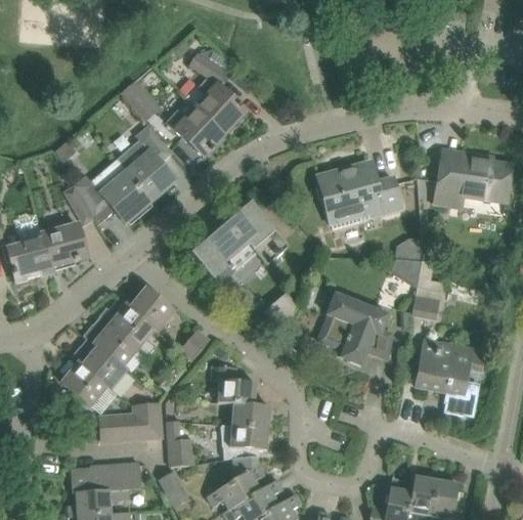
[(184,37),(174,48),(181,54),(191,43),(184,37)]
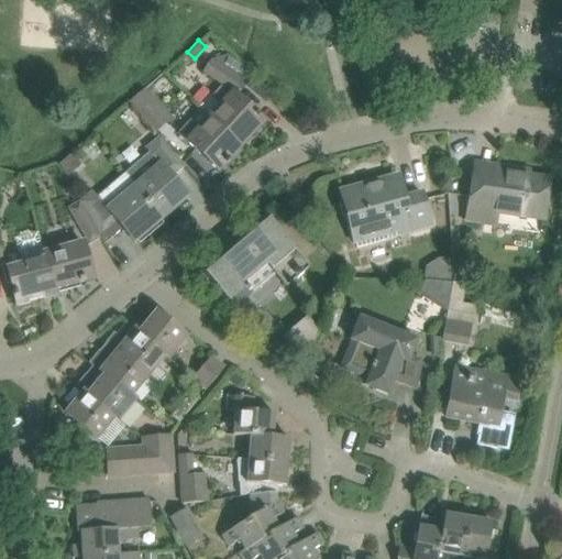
[(211,56),(204,68),(235,88),(243,77),(244,77),(251,65),(229,51),(211,56)]
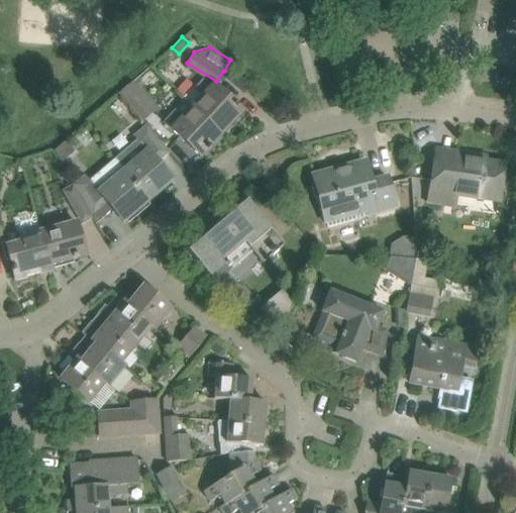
[(203,77),(185,96),(193,103),(222,131),(243,109),(234,101),(233,102),(212,83),(203,77)]
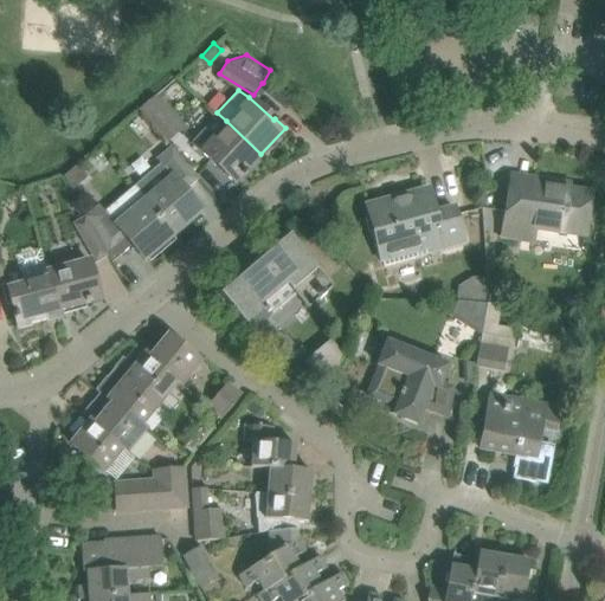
[(182,125),(154,94),(141,105),(168,137),(182,125)]
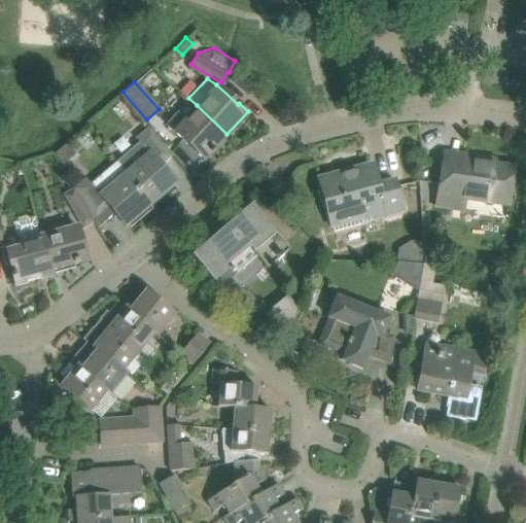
[(264,92),(259,97),(266,102),(271,97),(264,92)]
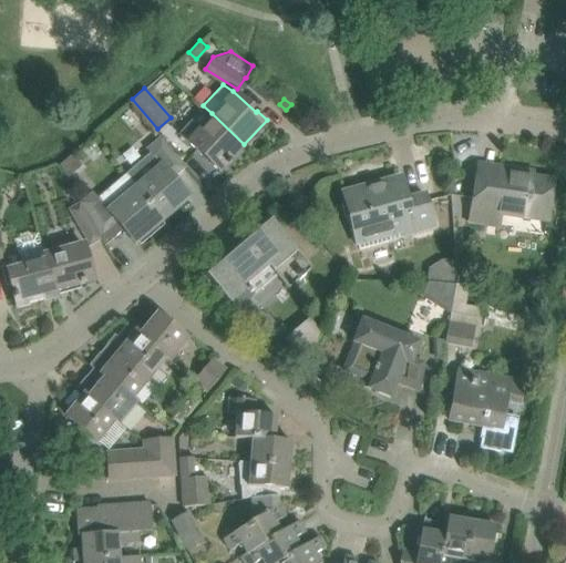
[(203,105),(179,131),(220,169),(227,162),(227,163),(232,160),(230,159),(244,144),(212,113),(203,105)]
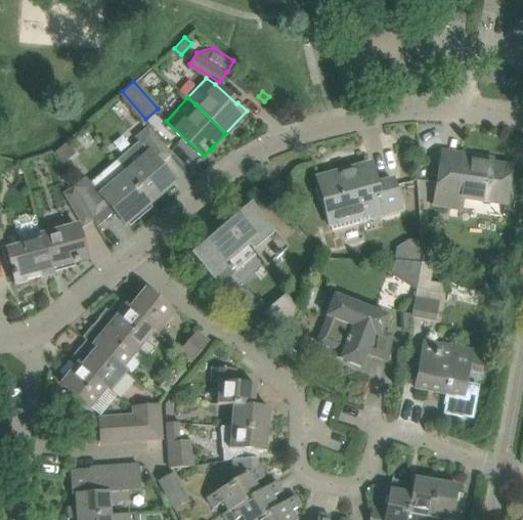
[(137,137),(114,158),(125,171),(150,201),(175,179),(161,162),(173,152),(148,123),(135,134),(137,137)]
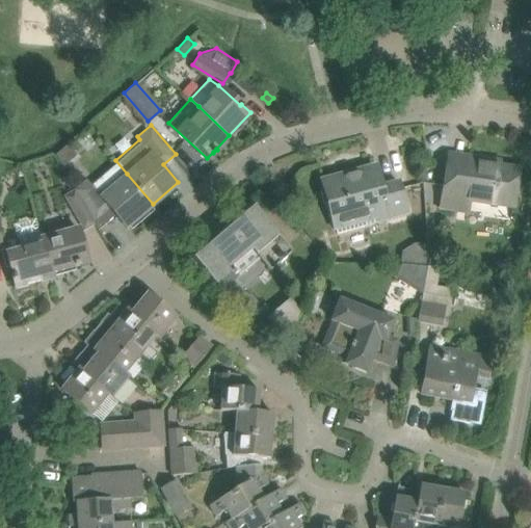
[(70,141),(57,152),(63,160),(76,150),(70,141)]
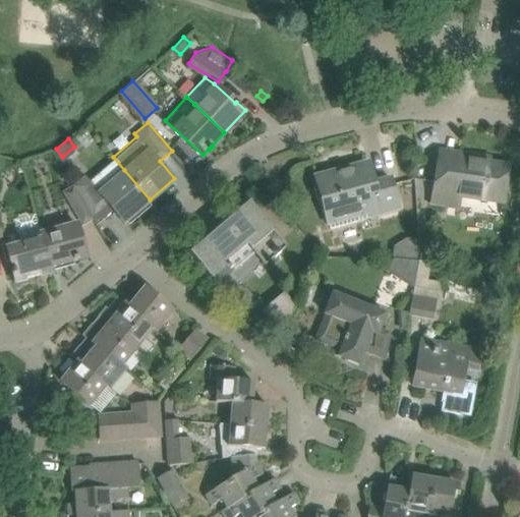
[(439,159),(432,202),(447,204),(448,191),(462,193),(504,199),(509,163),(489,160),(490,154),(440,147),(439,159)]
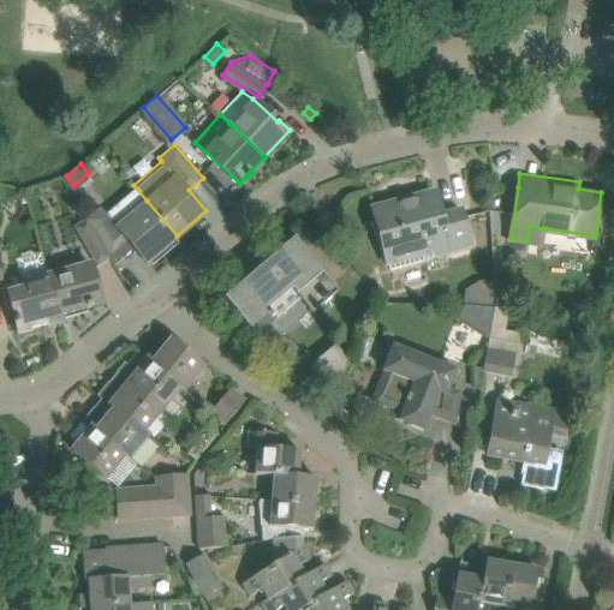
[(395,198),(373,204),(389,267),(425,257),(423,251),(437,247),(439,253),(471,244),(462,207),(441,211),(436,191),(397,202),(395,198)]
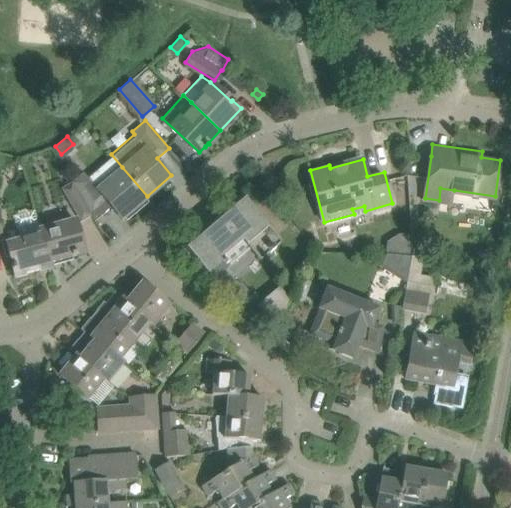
[(84,170),(72,180),(92,213),(108,200),(122,217),(147,196),(122,167),(99,187),(84,170)]
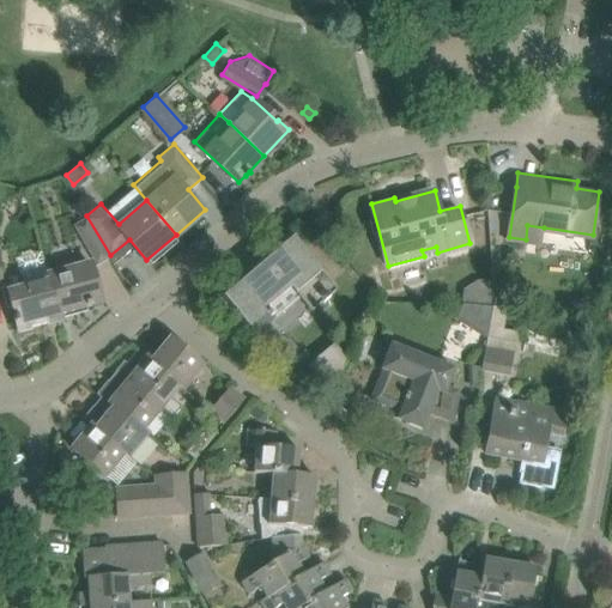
[(86,216),(74,223),(97,262),(110,255),(86,216)]
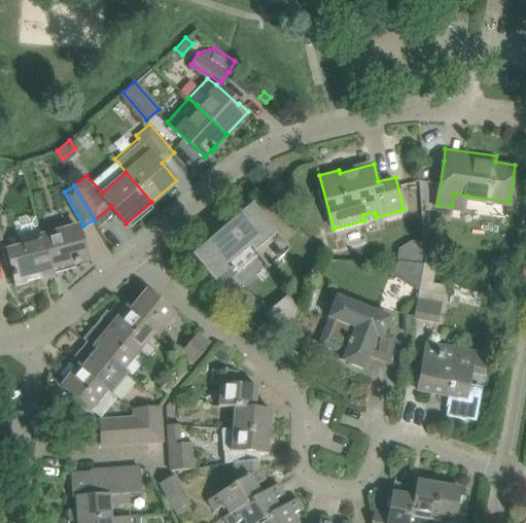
[(219,284),(222,282),(229,277),(236,271),(234,270),(236,268),(233,265),(231,266),(229,263),(250,244),(268,265),(278,256),(279,257),(284,253),(283,252),(290,246),(249,199),(190,250),(219,284)]
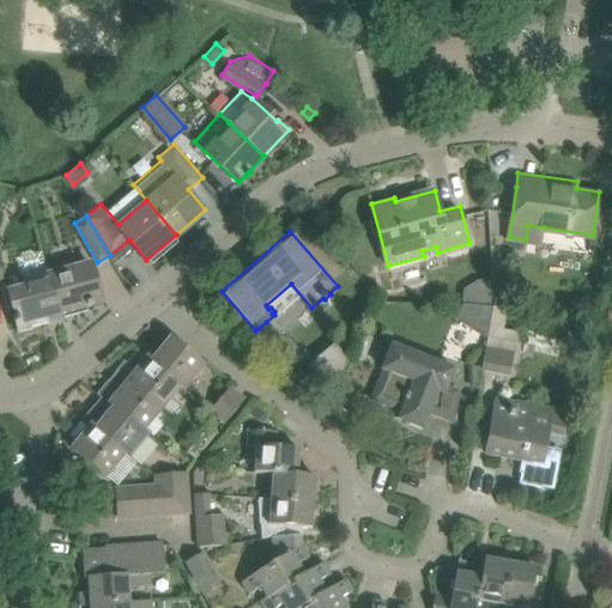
[(91,261),(49,272),(60,309),(86,303),(86,304),(92,302),(92,301),(102,298),(91,261)]
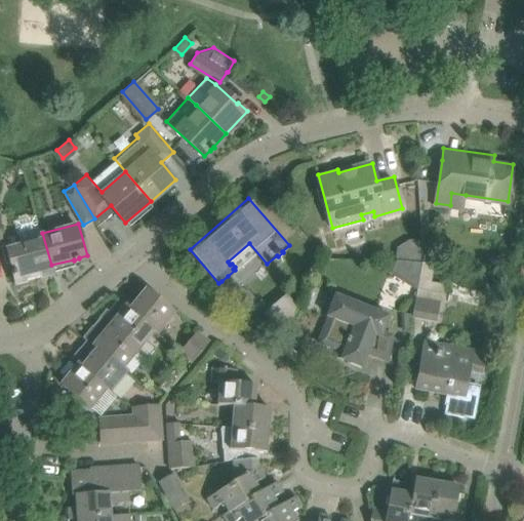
[(7,247),(3,249),(6,262),(11,261),(13,268),(12,269),(13,274),(14,274),(16,281),(53,271),(51,265),(42,233),(40,225),(18,231),(21,240),(7,240),(7,247)]
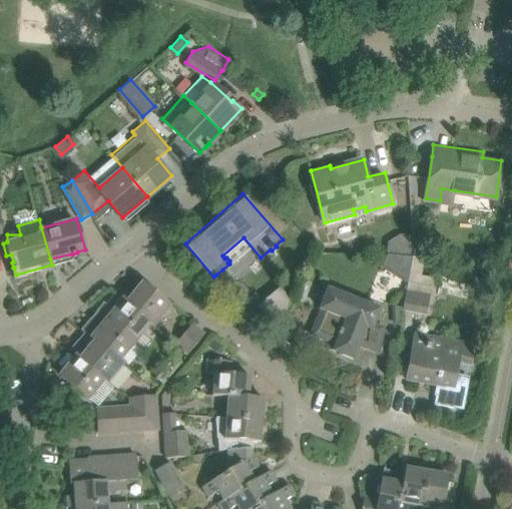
[(486,247),(482,251),(490,260),(498,251),(494,247),(492,247),(486,247)]
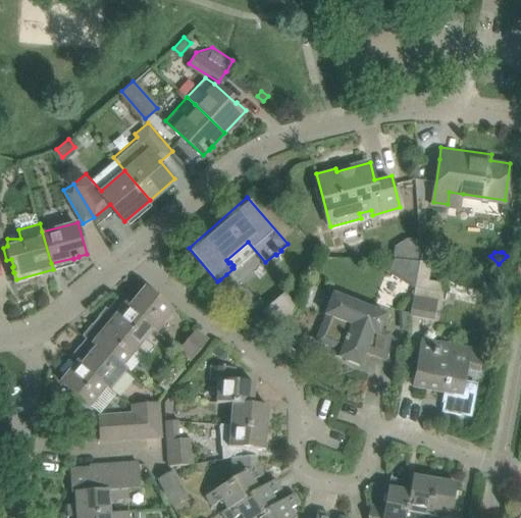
[(411,306),(410,313),(435,318),(440,289),(415,283),(411,306)]
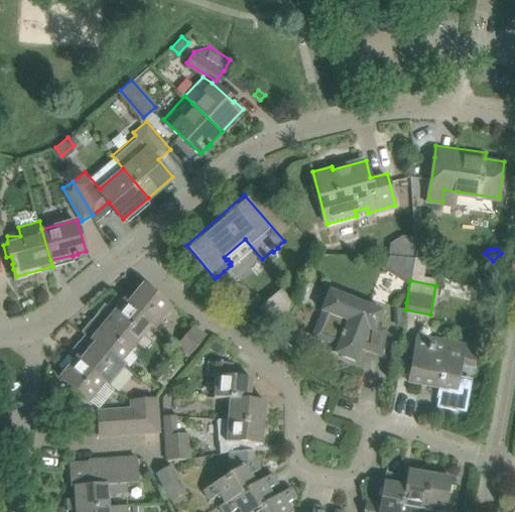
[(124,298),(156,325),(171,305),(143,282),(128,301),(124,298)]
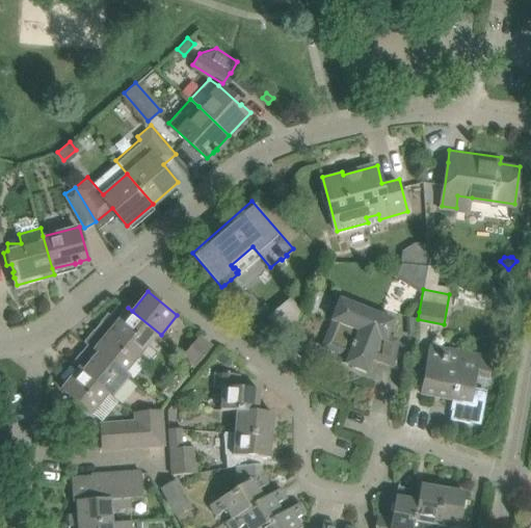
[(272,309),(266,316),(281,333),(283,332),(292,342),(304,312),(290,294),(272,309)]
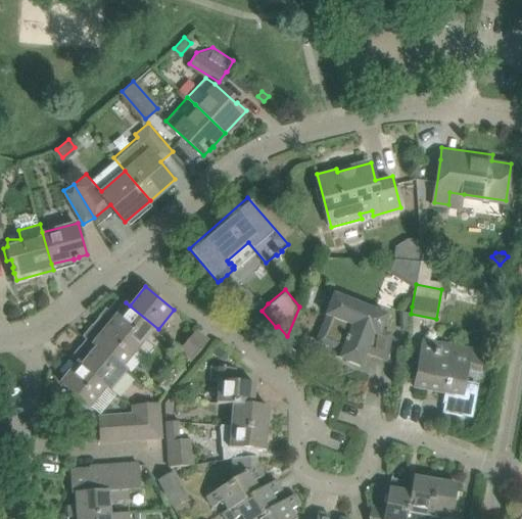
[(328,313),(317,338),(343,348),(340,356),(361,364),(368,345),(375,347),(374,352),(386,358),(391,331),(382,328),(388,313),(335,291),(327,313),(328,313)]
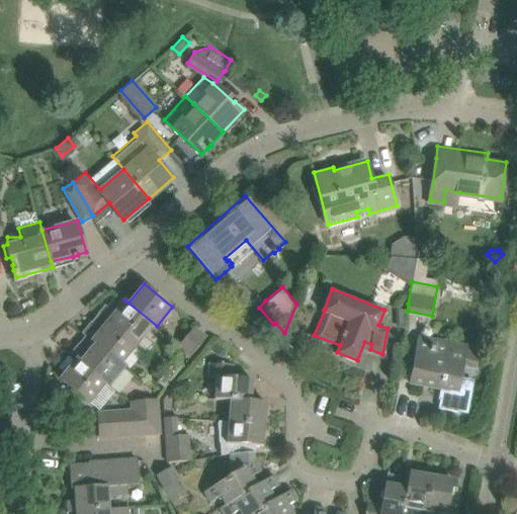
[(107,301),(98,311),(137,342),(146,350),(154,340),(145,333),(153,324),(156,327),(157,326),(124,300),(117,293),(109,303),(107,301)]
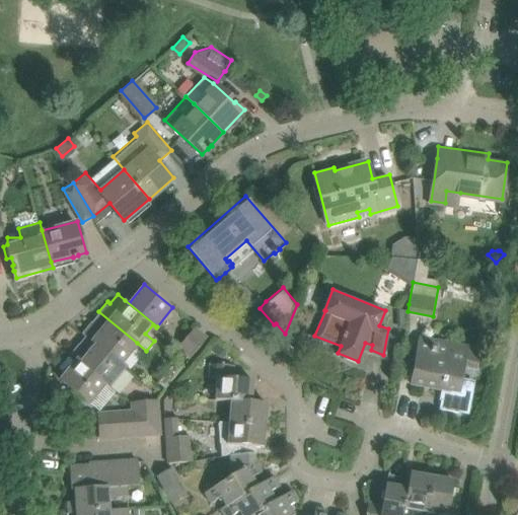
[(409,304),(398,304),(398,322),(405,323),(408,311),(409,304)]
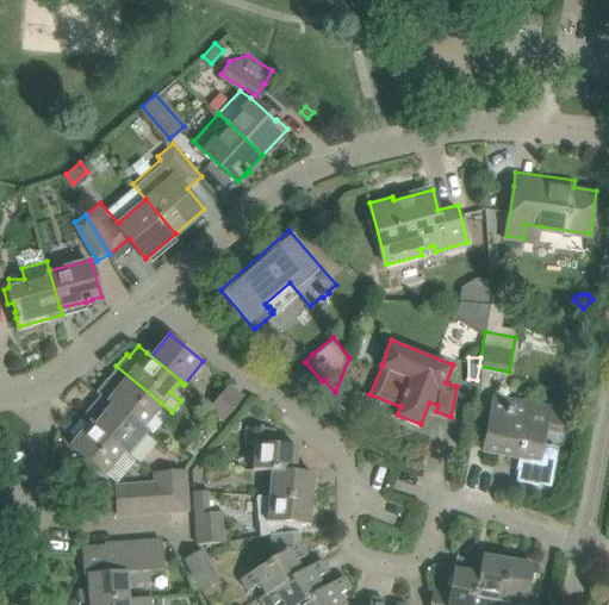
[(107,375),(98,388),(143,425),(161,403),(116,366),(116,367),(118,369),(111,378),(109,376),(107,375)]
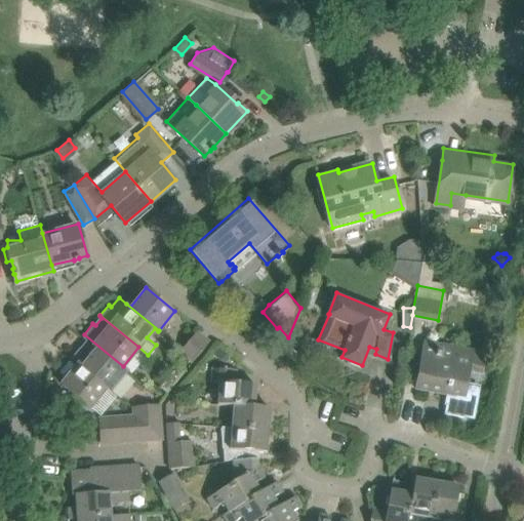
[(193,360),(209,339),(197,329),(180,349),(193,360)]
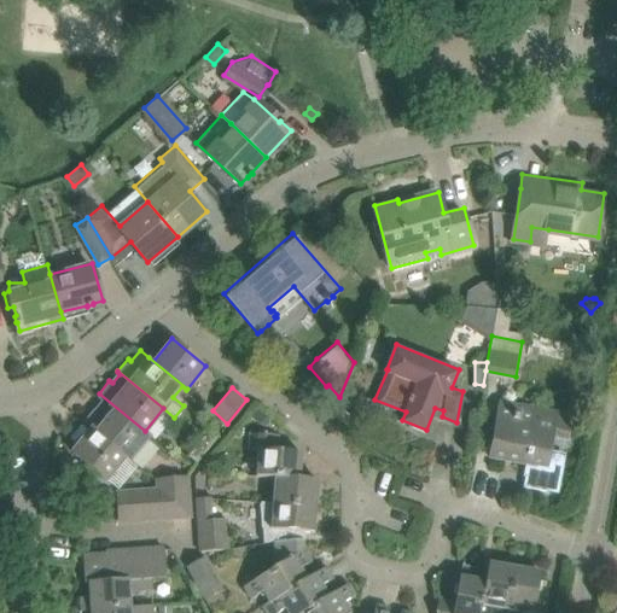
[(93,426),(92,426),(131,457),(150,435),(99,393),(98,393),(105,400),(98,409),(94,407),(85,419),(93,426)]
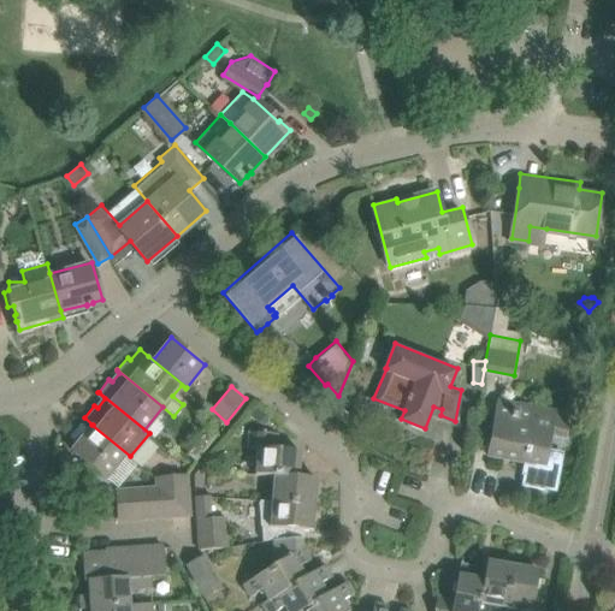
[(569,410),(498,397),(489,452),(527,460),(525,473),(524,473),(522,482),(544,486),(544,484),(555,486),(556,479),(559,479),(562,461),(560,460),(561,455),(557,454),(557,451),(548,450),(550,439),(548,438),(549,431),(566,434),(569,410)]
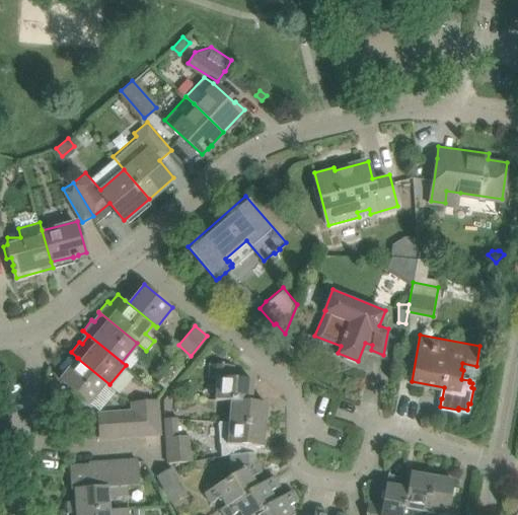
[(223,348),(215,342),(210,349),(218,355),(223,348)]
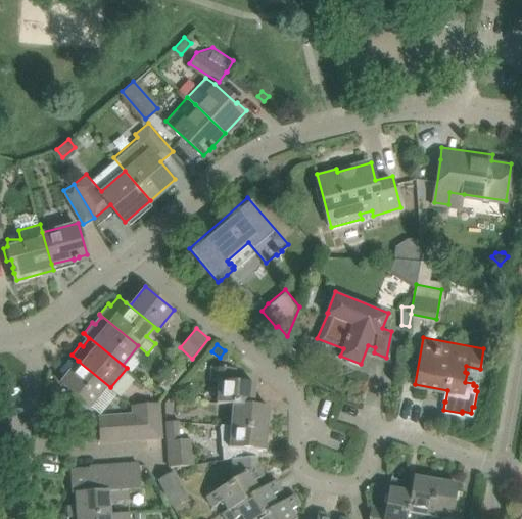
[(110,388),(110,387),(78,361),(79,361),(72,355),(59,369),(66,374),(61,380),(90,404),(106,385),(110,388)]
